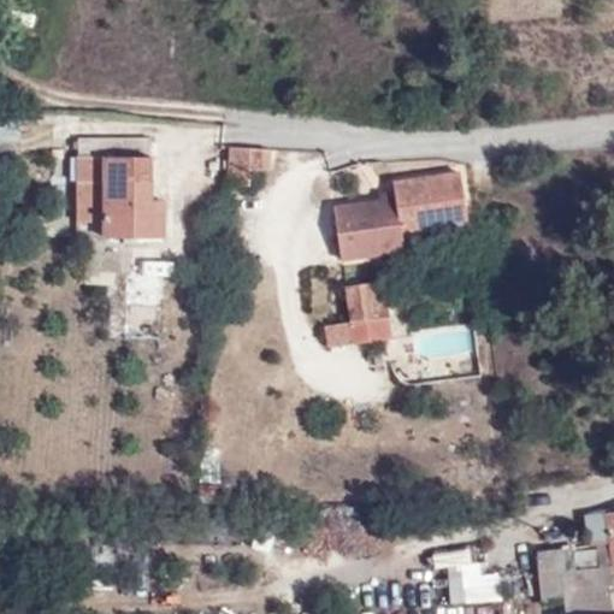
[(164,200),(151,200),(151,139),(76,140),(77,241),(84,241),(84,272),(119,271),(118,252),(104,253),(104,237),(164,237),(164,200)]
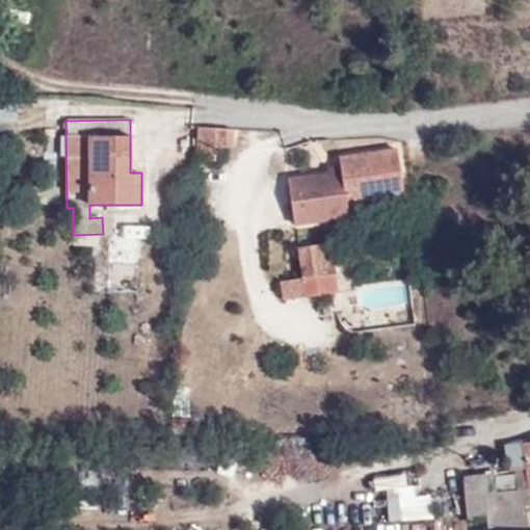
[(235,147),(235,129),(199,128),(196,159),(217,159),(218,147),(235,147)]
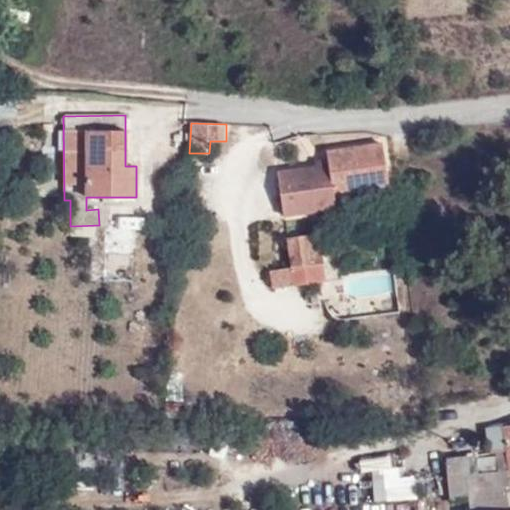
[(334,210),(333,194),(388,187),(382,143),(325,150),(327,164),(277,170),(282,216),(334,210)]
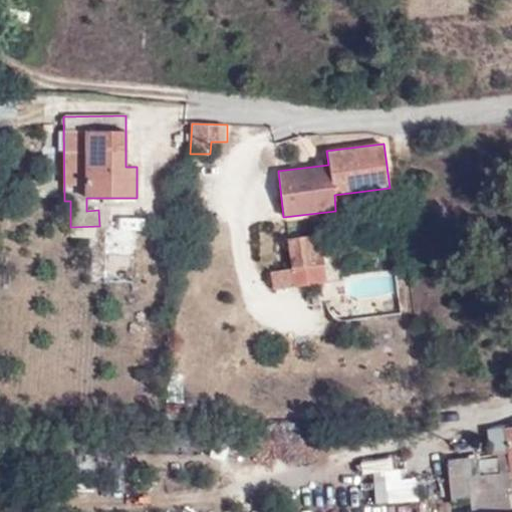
[(114,209),(112,223),(132,225),(134,212),(114,209)]
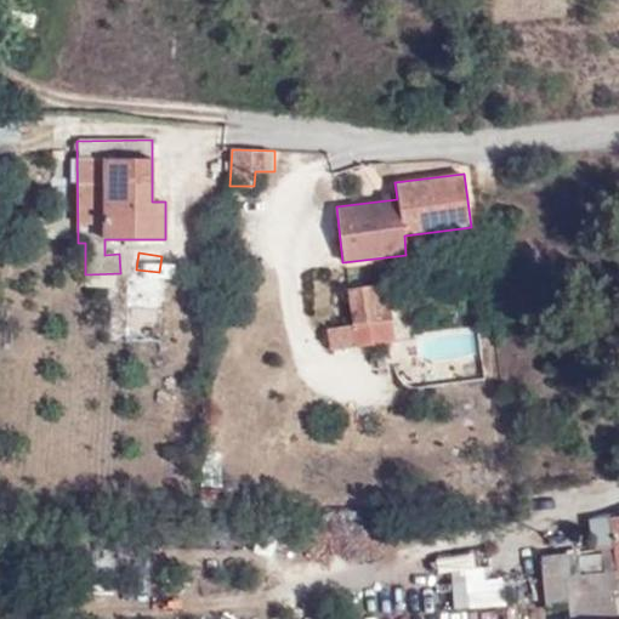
[(134,339),(162,339),(162,280),(134,280),(134,339)]
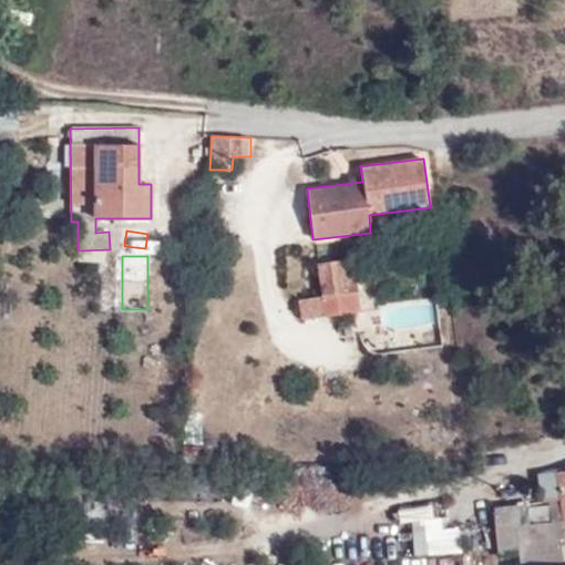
[(360,310),(357,291),(358,291),(352,258),(316,264),(320,296),(319,296),(322,317),(360,310)]
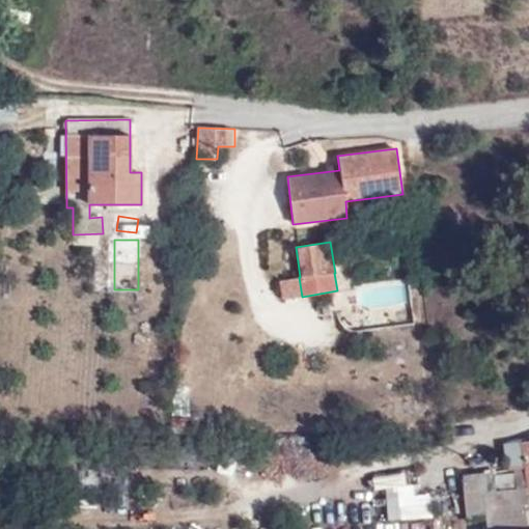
[(507,470),(523,468),(526,486),(528,485),(528,440),(503,444),(507,470)]
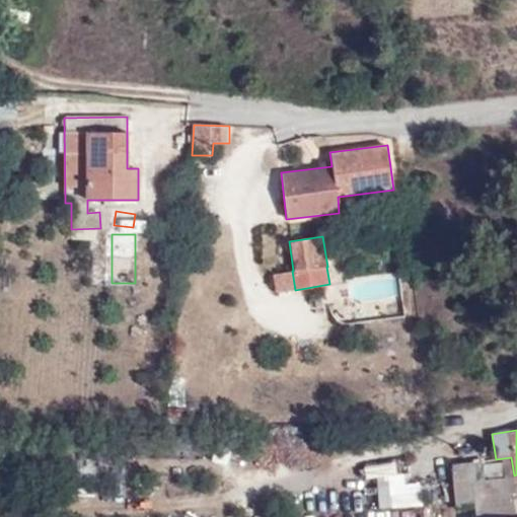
[(453,462),(456,506),(475,504),(473,478),(472,464),(472,461),(453,462)]
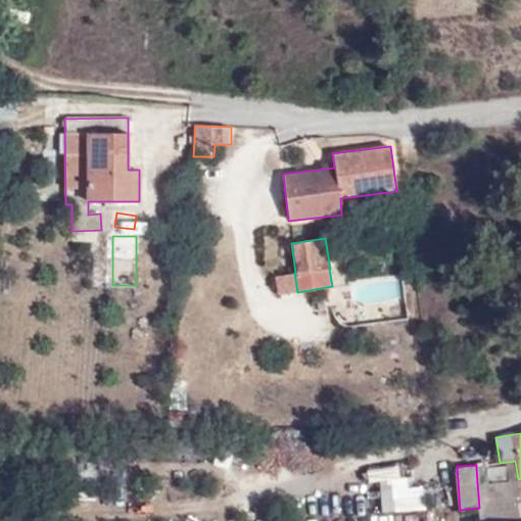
[(379,513),(429,510),(428,496),(409,498),(407,467),(376,468),(379,513)]
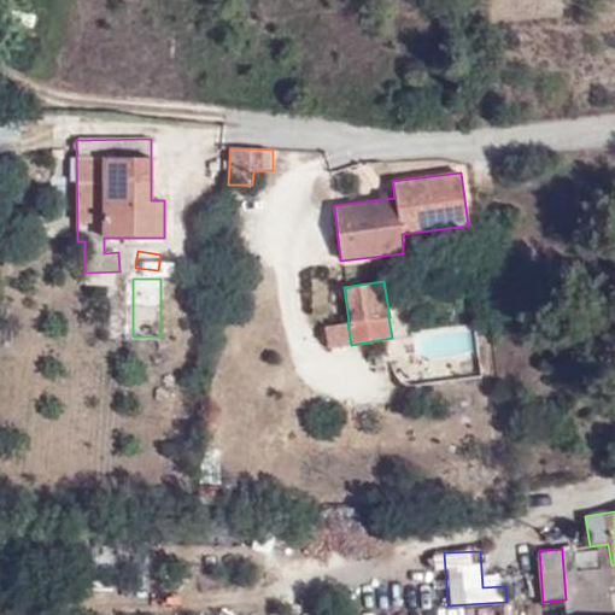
[(593,557),(593,551),(562,552),(563,569),(597,567),(596,556),(593,557)]
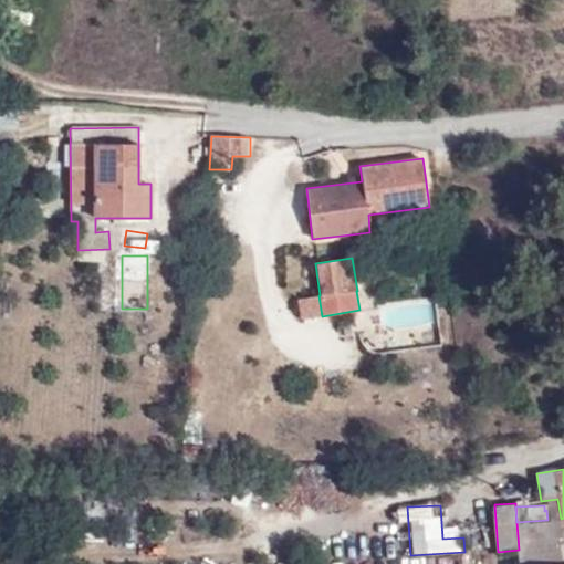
[(517,522),(519,550),(519,563),(563,563),(563,542),(561,519),(547,520),(517,522)]
